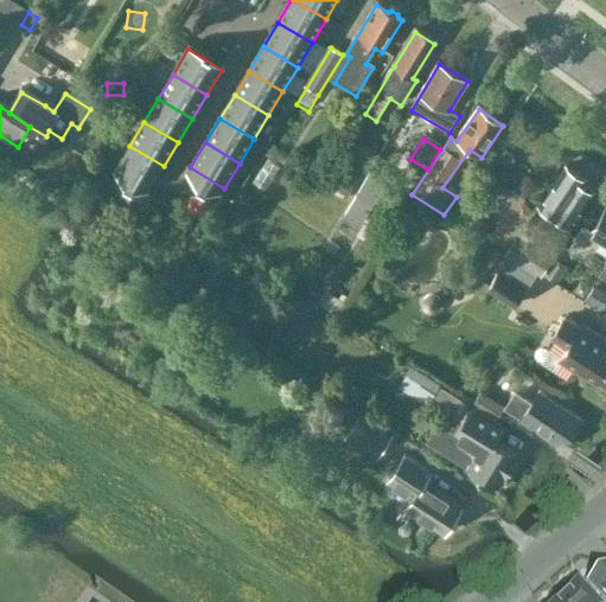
[(114,171),(148,192),(164,166),(129,146),(114,171)]
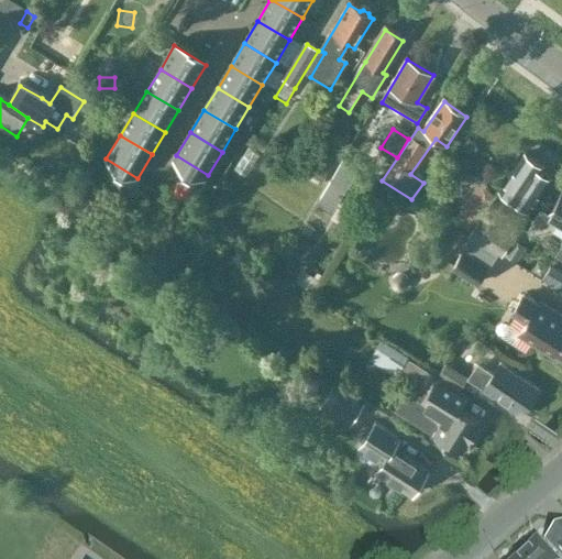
[(335,151),(346,157),(351,150),(341,144),(335,151)]
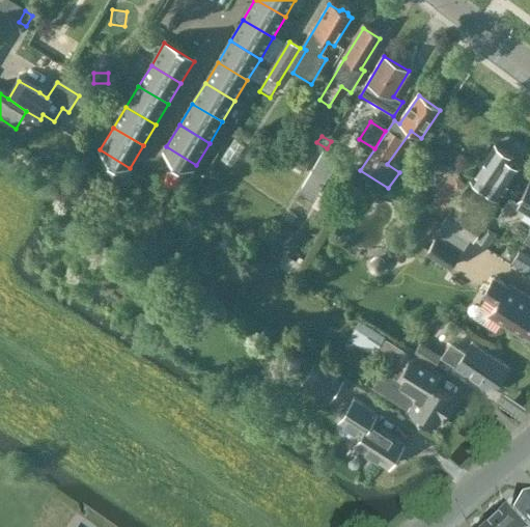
[(448,140),(440,136),(435,144),(443,148),(448,140)]
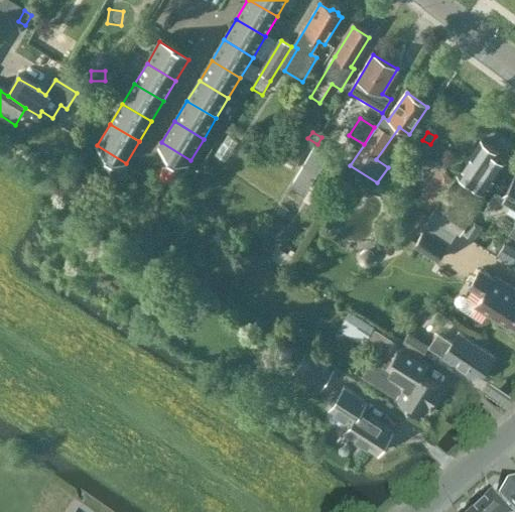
[(222,133),(208,154),(220,161),(233,140),(222,133)]
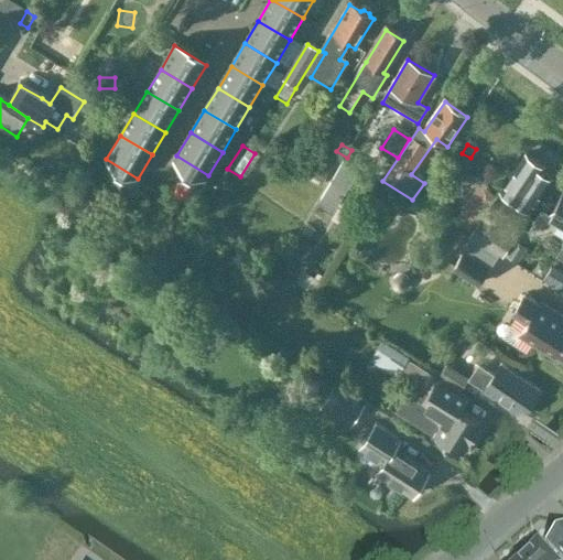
[(501,193),(531,212),(544,192),(533,184),(544,167),(527,155),(509,183),(508,182),(501,193)]
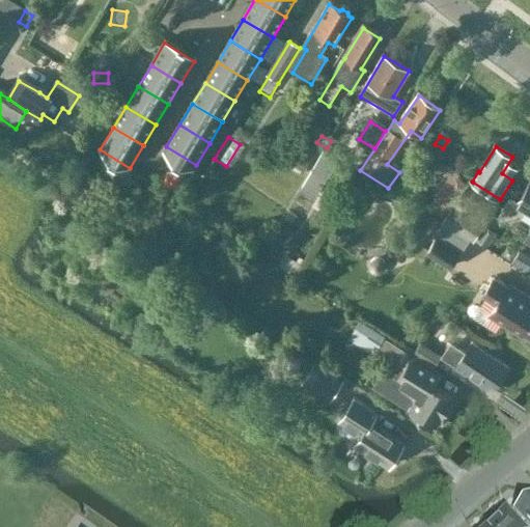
[(293,157),(284,173),(301,181),(308,165),(293,157)]
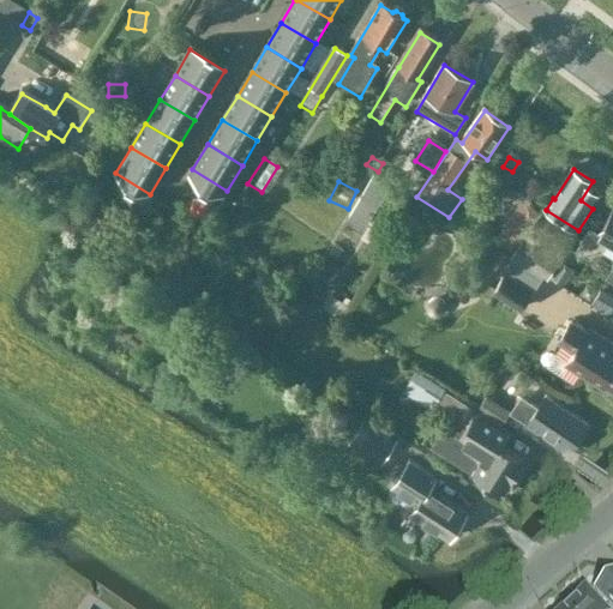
[(523,206),(496,249),(511,259),(520,247),(540,217),(523,206)]
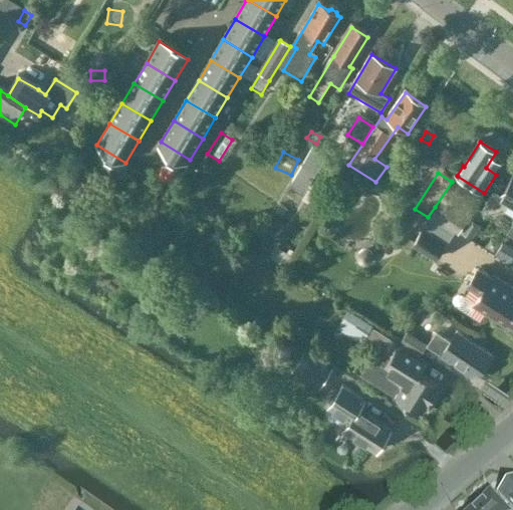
[(494,192),(483,212),(485,217),(505,212),(512,217),(512,179),(503,197),(494,192)]
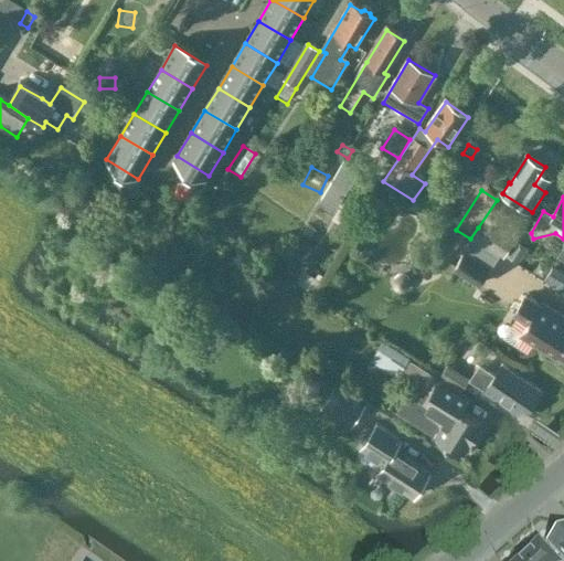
[(469,241),(471,242),(498,258),(501,261),(509,249),(478,228),(470,239),(469,241)]
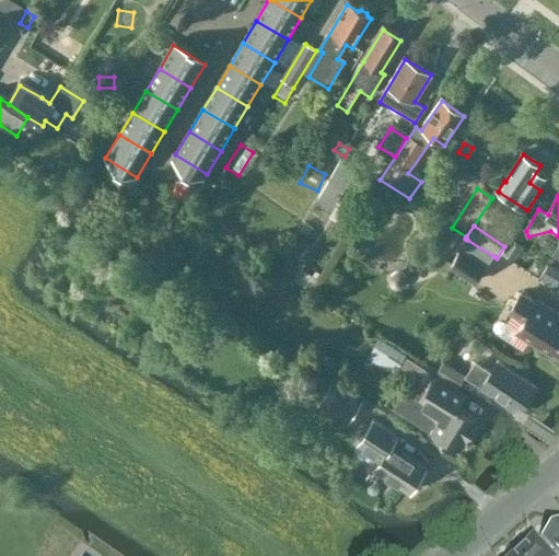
[(377,251),(396,243),(391,229),(372,236),(377,251)]
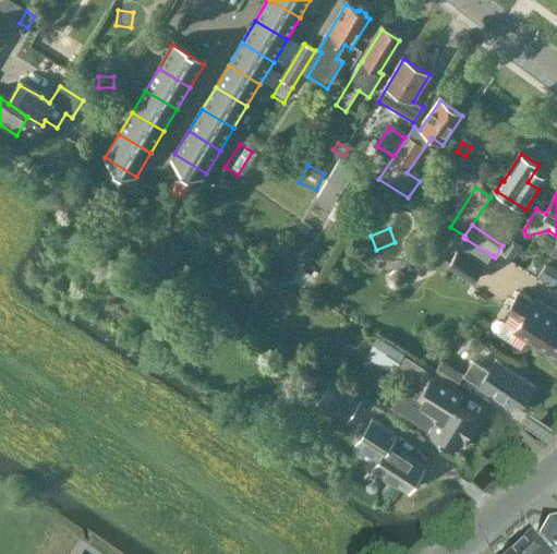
[(476,279),(492,255),(465,239),(457,252),(458,252),(447,269),(472,285),(475,279),(476,279)]
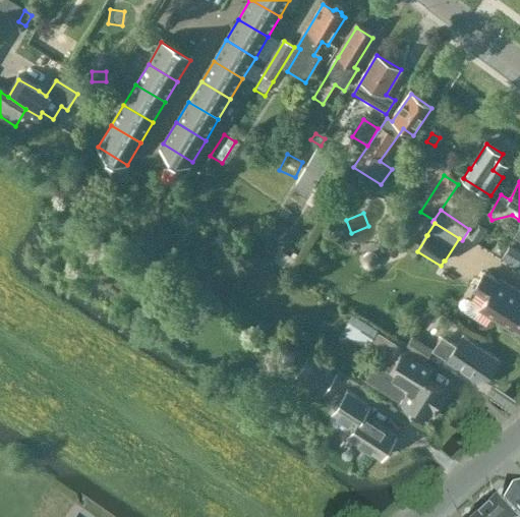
[(477,246),(483,236),(473,230),(467,240),(477,246)]
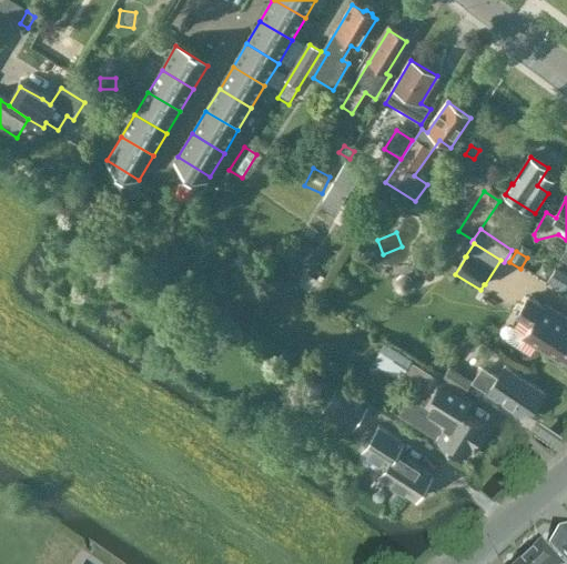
[(304,270),(292,262),(283,278),(295,285),(304,270)]
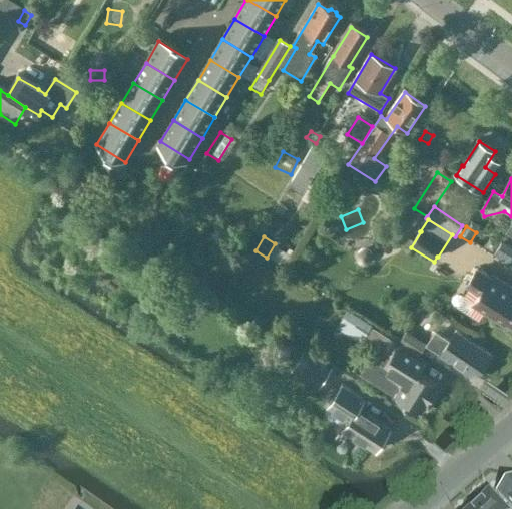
[(502,246),(495,256),(505,262),(511,252),(502,246)]
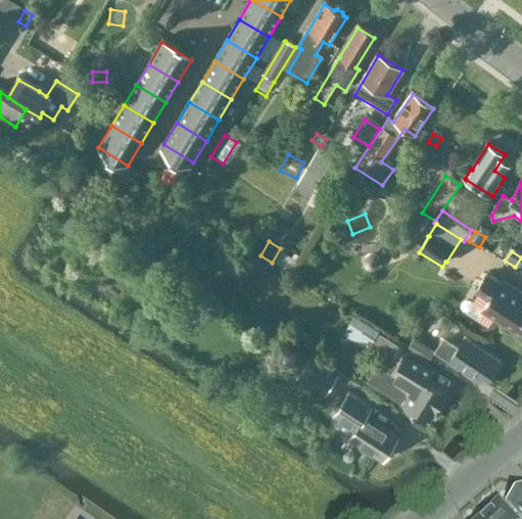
[(363,266),(363,267),(363,268),(363,269),(364,269),(364,270),(365,271),(365,272),(366,272),(366,273),(367,273),(368,274),(369,274),(370,274),(371,274),(372,274),(373,274),(374,273),(375,273),(375,272),(376,272),(376,271),(377,270),(377,269),(378,269),(378,268),(378,267),(378,266),(378,265),(377,264),(377,263),(376,263),(376,262),(375,261),(374,260),(373,260),(372,260),(371,260),(370,260),(369,260),(368,260),(367,260),(366,261),(365,262),(365,263),(364,263),(364,264),(363,265),(363,266)]
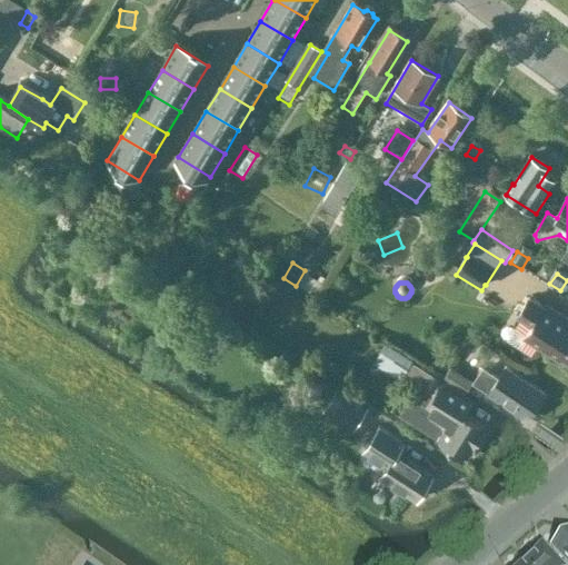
[(567,324),(545,309),(544,311),(528,301),(516,320),(531,329),(524,342),(558,364),(560,362),(567,366),(567,324)]
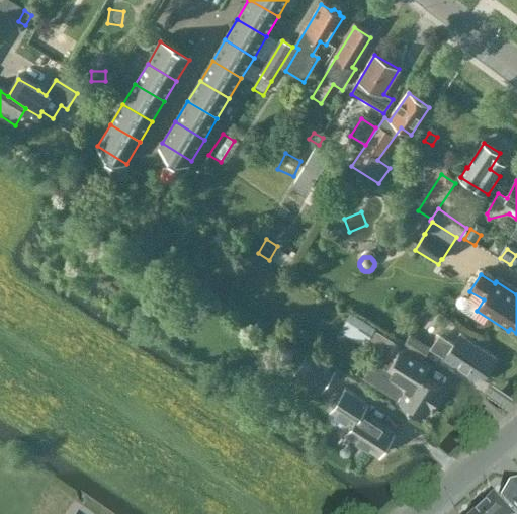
[(443,391),(425,379),(433,368),(401,347),(400,348),(376,333),(367,347),(378,355),(362,380),(424,421),(443,391)]
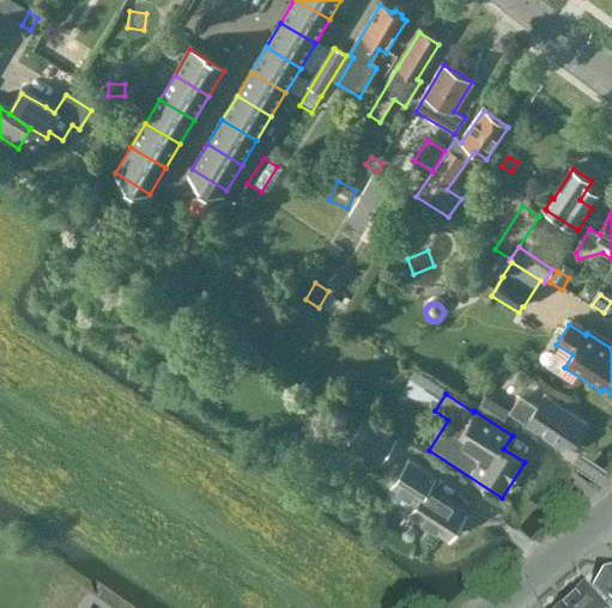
[(485,399),(477,411),(489,419),(497,407),(485,399)]
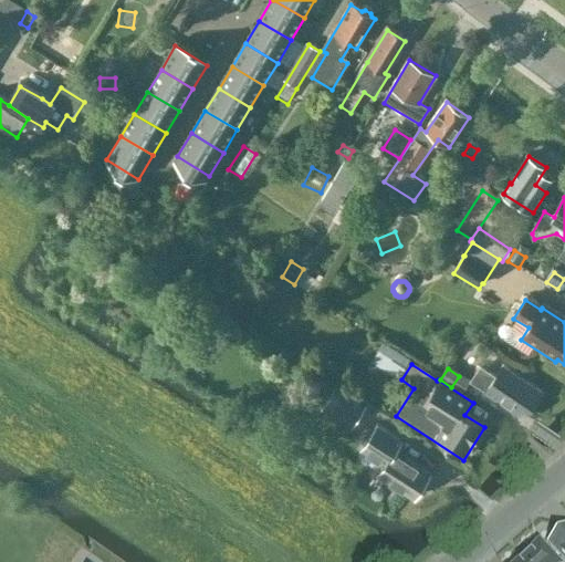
[(480,370),(470,384),(485,395),(524,422),(542,395),(503,368),(495,380),(480,370)]
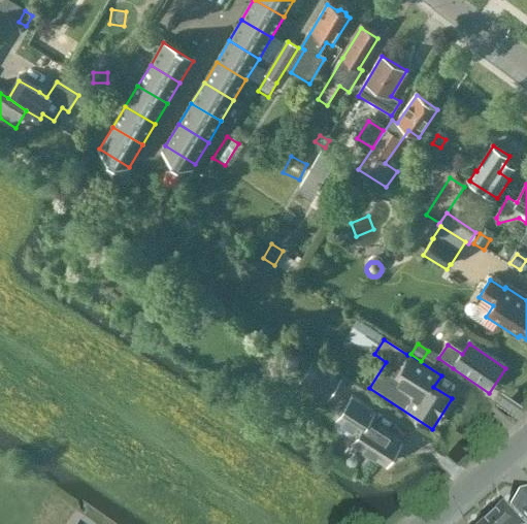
[(342,382),(295,353),(284,371),(301,382),(299,386),(329,404),(342,382)]
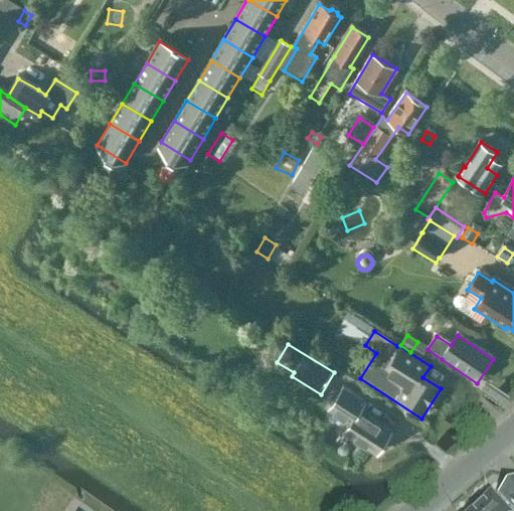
[(359,412),(363,406),(365,403),(342,388),(326,412),(349,427),(343,435),(376,456),(390,434),(359,412)]
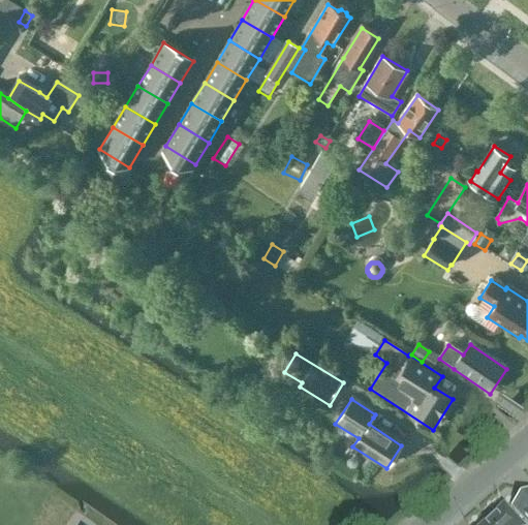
[(527,524),(527,499),(511,515),(522,524),(527,524)]
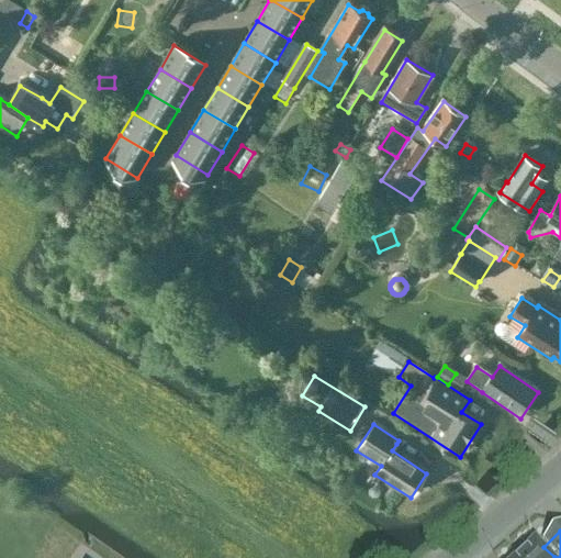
[(547,557),(535,544),(520,557),(547,557)]
